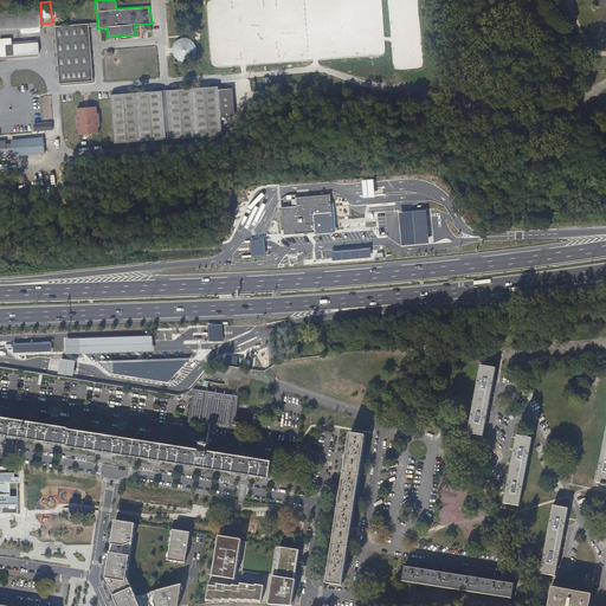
[(38,2),(0,5),(0,30),(39,27),(38,2)]
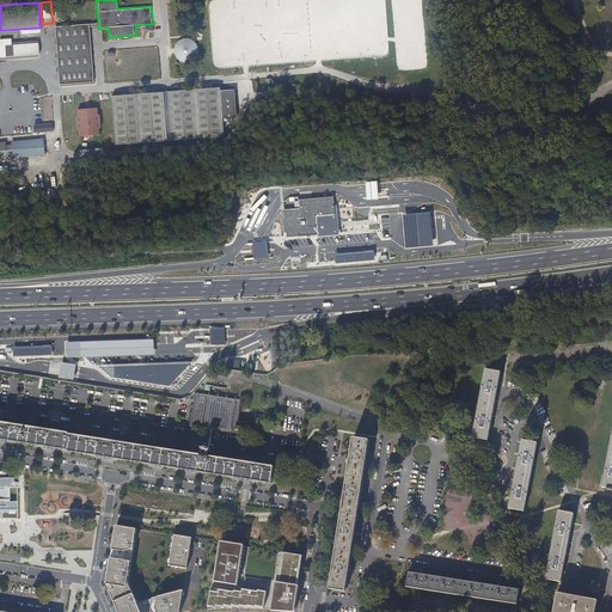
[(89,28),(89,23),(53,26),(57,85),(93,83),(89,28)]
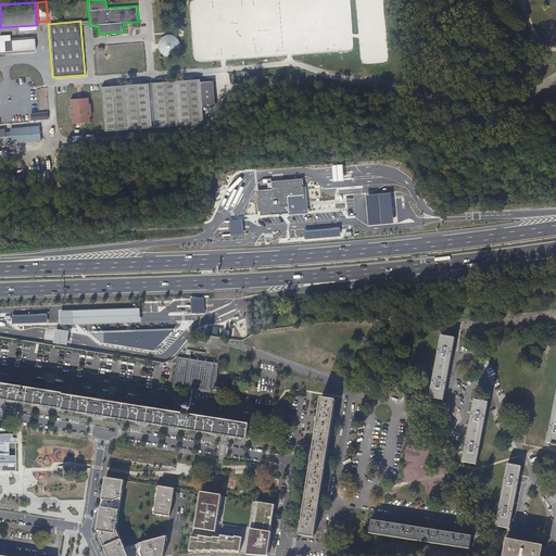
[(160,40),(159,45),(159,49),(161,52),(164,55),(167,57),(172,57),(176,54),(178,51),(179,47),(179,42),(177,39),(174,37),(171,35),(166,36),(163,37),(160,40)]
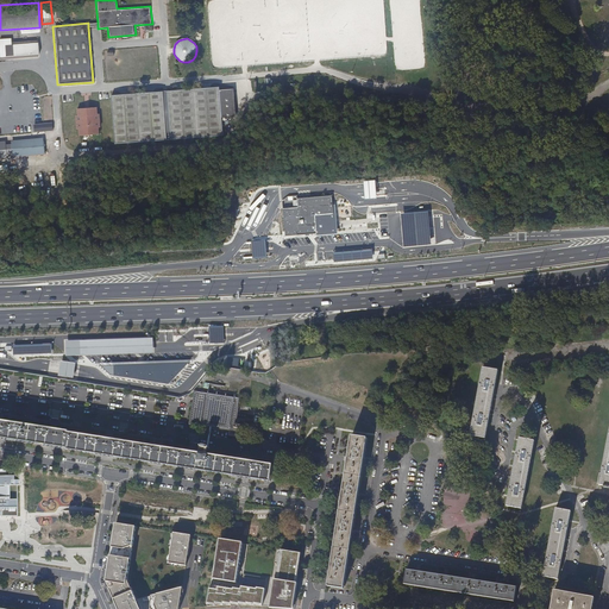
[(37,42),(1,45),(2,57),(37,55),(37,42)]
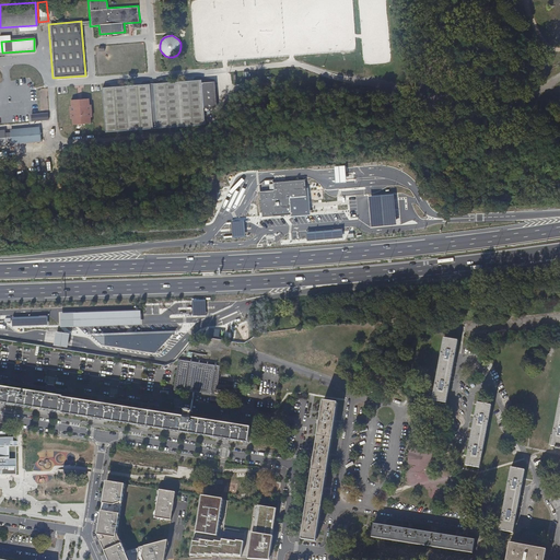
[(205,82),(203,80),(179,82),(183,128),(208,127),(207,108),(205,82)]
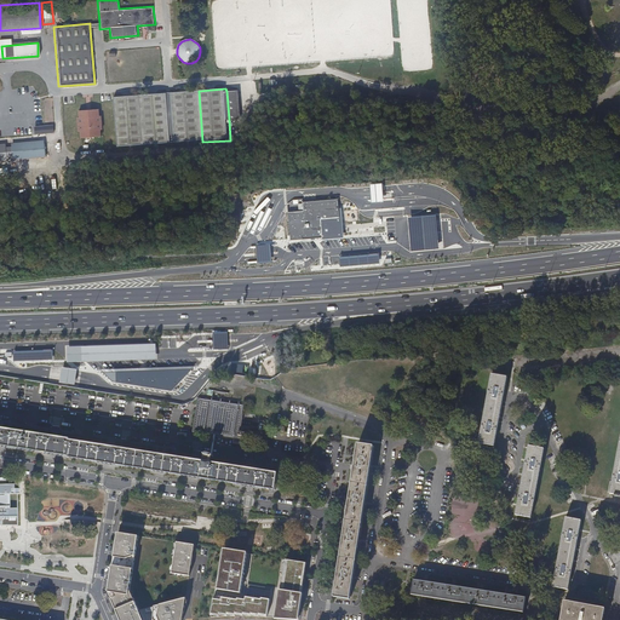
[(227,91),(229,120),(242,119),(240,90),(227,91)]
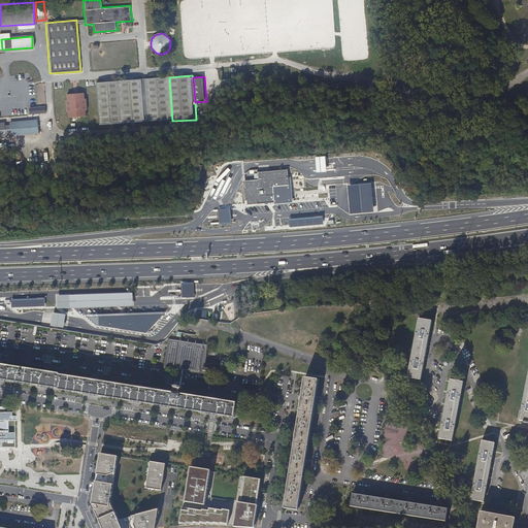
[(169,77),(146,79),(150,123),(172,121),(169,77)]
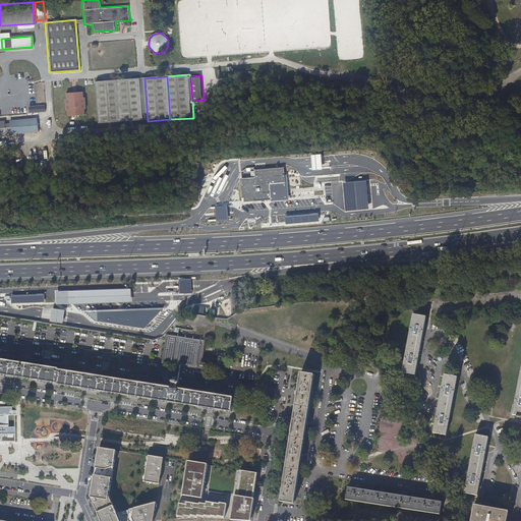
[(143,122),(139,78),(117,80),(121,123),(143,122)]
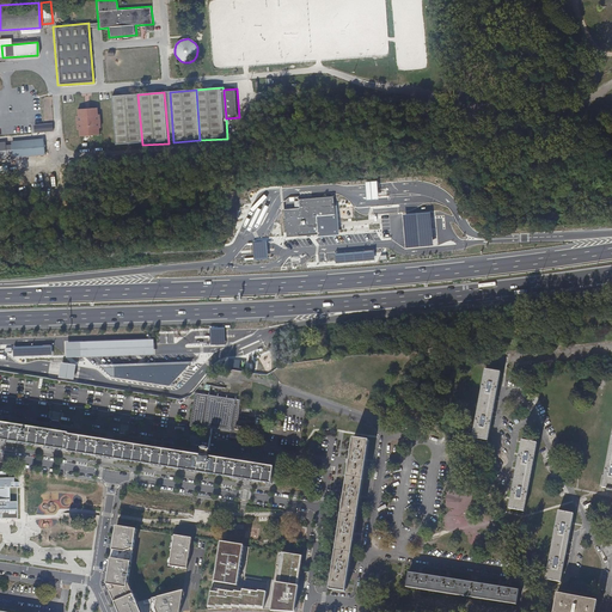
[(115,147),(142,145),(138,95),(110,97),(115,147)]
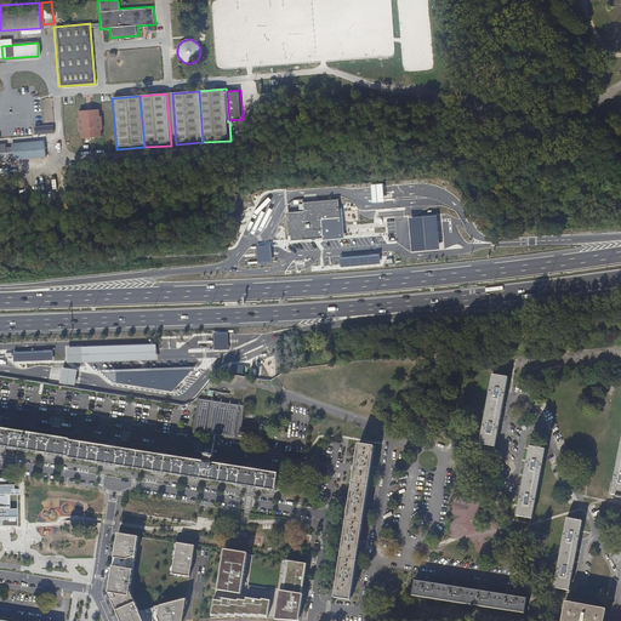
[(77,119),(75,119),(77,135),(78,135),(79,142),(101,140),(100,132),(102,132),(101,117),(98,117),(98,109),(77,112),(77,119)]
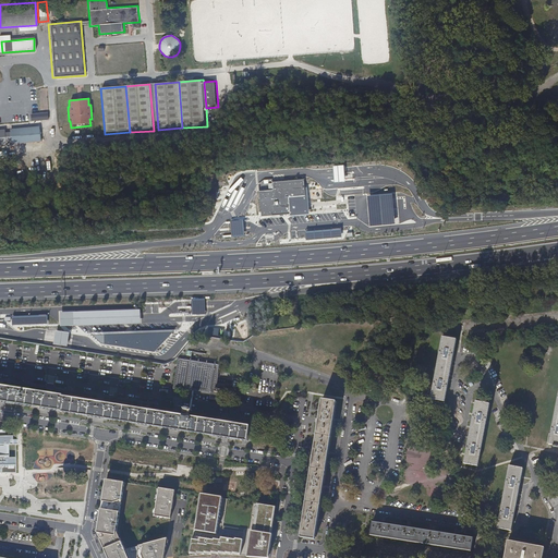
[(7,133),(7,134),(7,142),(7,144),(39,142),(38,131),(7,133)]
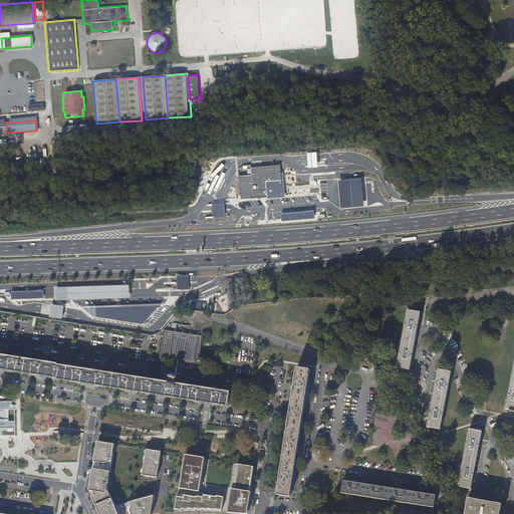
[(252,175),(239,176),(241,199),(283,195),(280,165),(251,167),(252,175)]
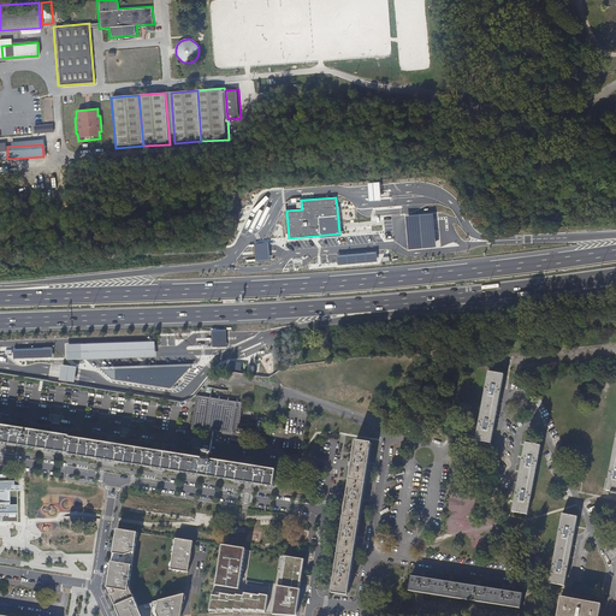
[(404,215),(408,250),(439,248),(436,213),(404,215)]
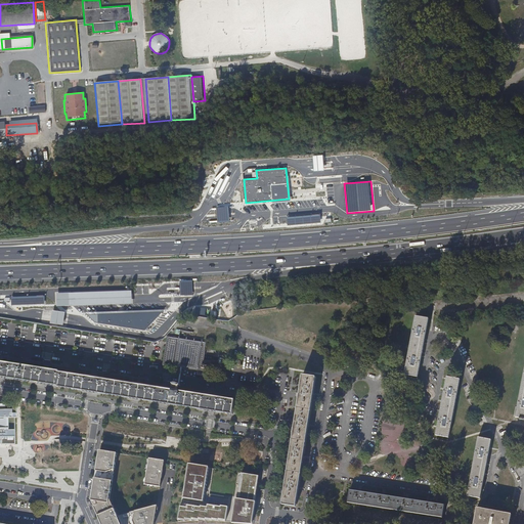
[(218,214),(218,219),(226,218),(225,213),(225,204),(217,205),(218,214)]
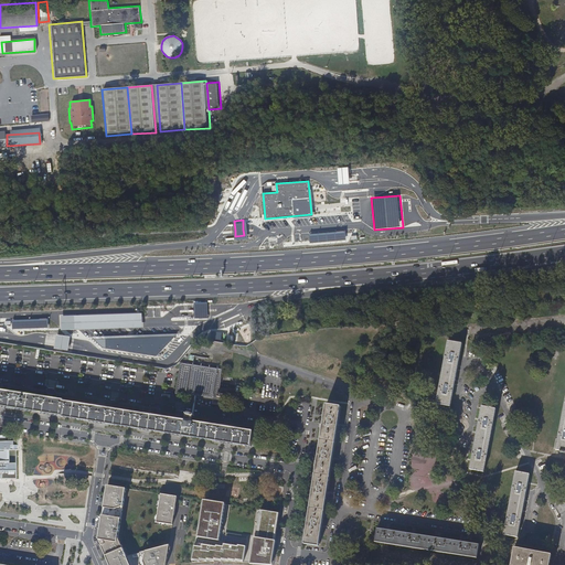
[(59,317),(60,331),(140,329),(140,326),(139,315),(86,316),(59,317)]
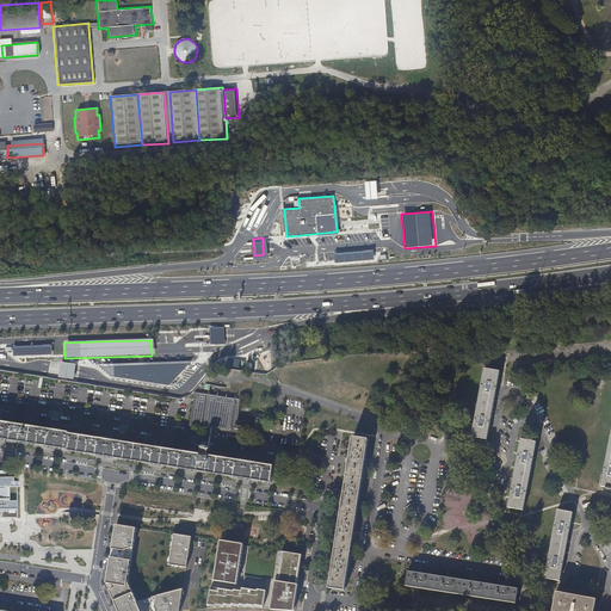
[(61,370),(60,377),(74,380),(75,372),(76,365),(62,363),(61,370)]
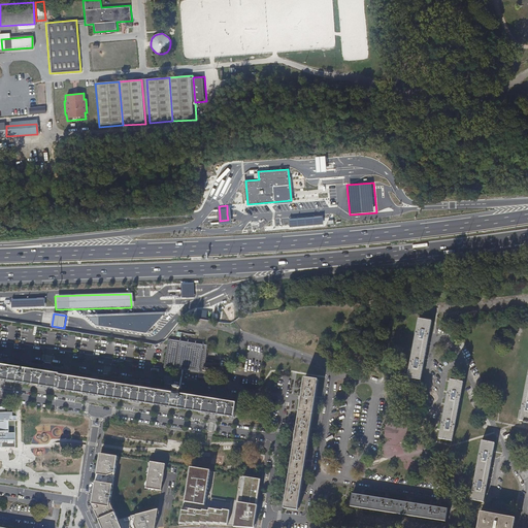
[(160,315),(96,317),(96,325),(143,334),(160,315)]
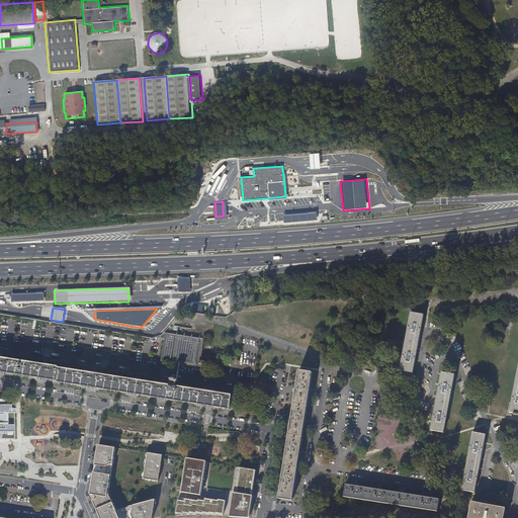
[(411,313),(400,371),(413,373),(416,358),(421,330),(424,316),(411,313)]
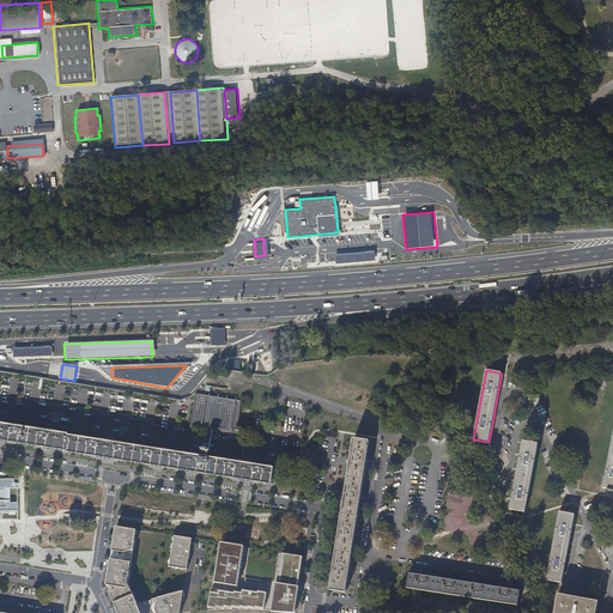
[(195,394),(192,428),(237,432),(241,399),(195,394)]
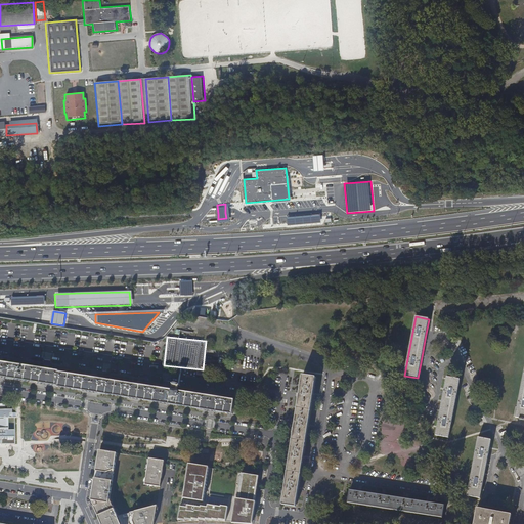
[(224,413),(232,415),(234,400),(0,362),(0,378),(7,379),(32,383),(55,387),(80,390),(103,394),(128,398),(151,402),(176,405),(200,409),(224,413)]
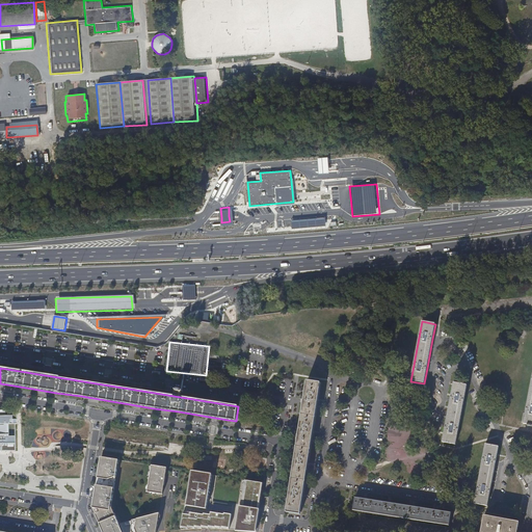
[(287,510),(300,512),(321,384),(307,382),(303,401),(298,435),(294,467),(289,500),(287,510)]
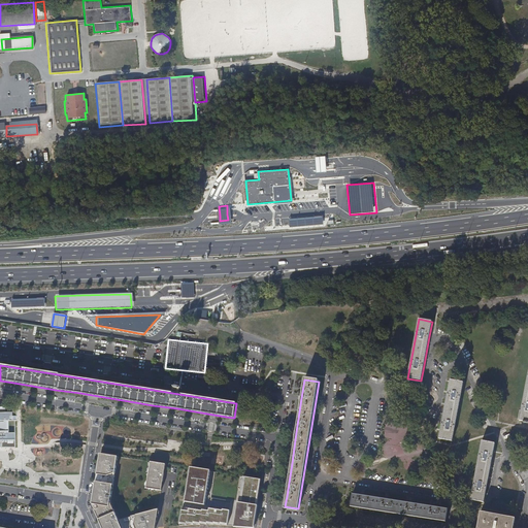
[(442,422),(439,438),(453,441),(464,383),(451,380),(448,397),(442,422)]
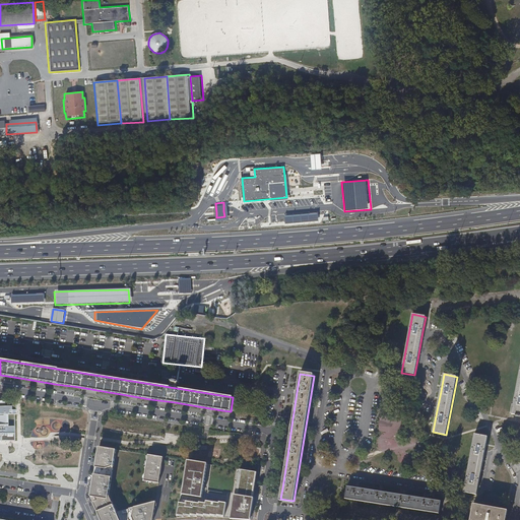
[(0,441),(2,441),(2,442),(16,441),(15,415),(17,415),(17,410),(16,410),(16,402),(0,399),(0,441)]
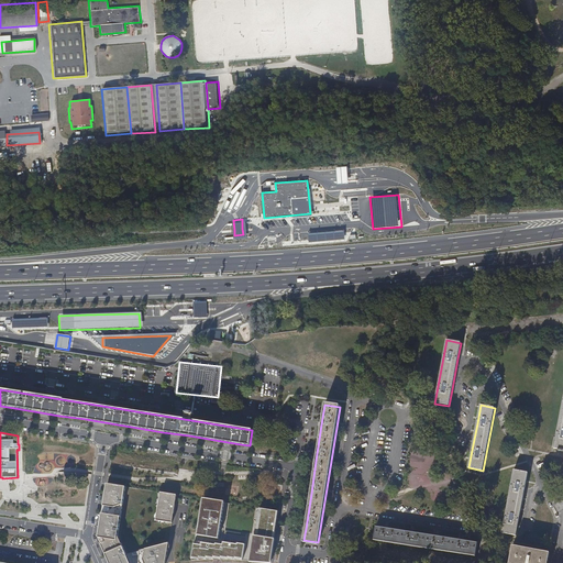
[(514,470),(501,532),(516,536),(519,517),(526,485),(528,473),(514,470)]
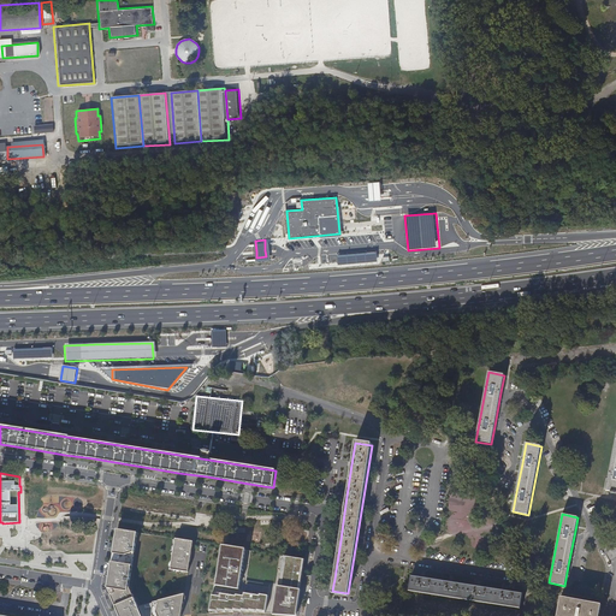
[(137,533),(117,529),(116,543),(113,556),(108,585),(108,588),(110,592),(119,615),(181,615),(185,594),(138,606),(129,586),(137,533)]
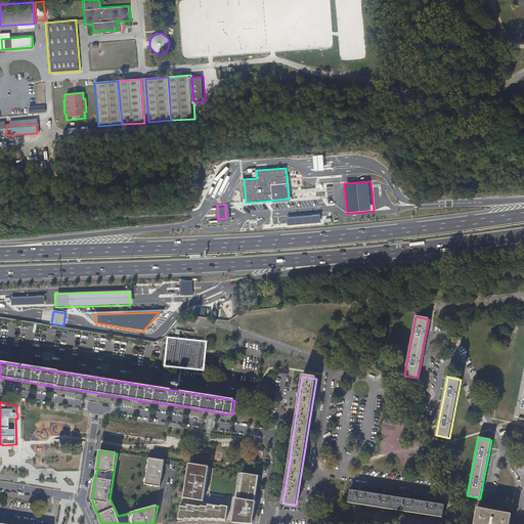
[(165,461),(149,459),(145,484),(161,487),(163,473),(165,461)]
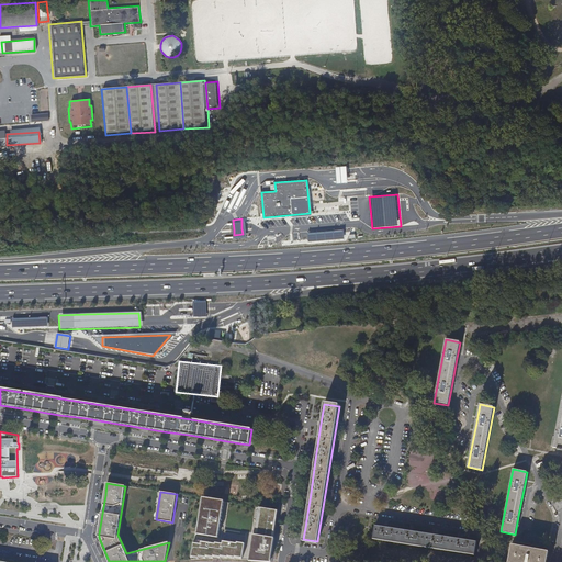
[(195,536),(216,539),(224,502),(203,498),(195,536)]
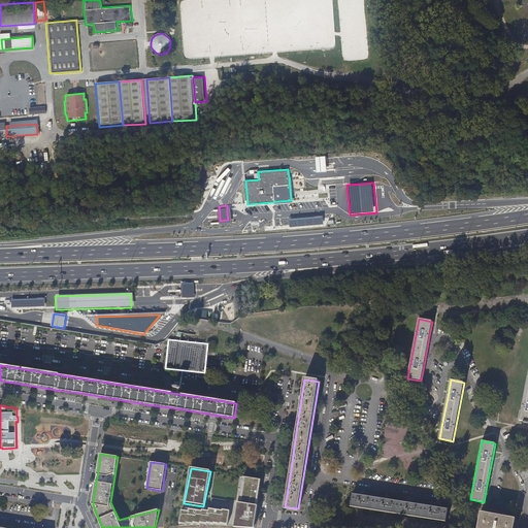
[(260,480),(245,477),(242,502),(239,502),(235,526),(254,527),(254,524),(257,504),(256,504),(260,480)]
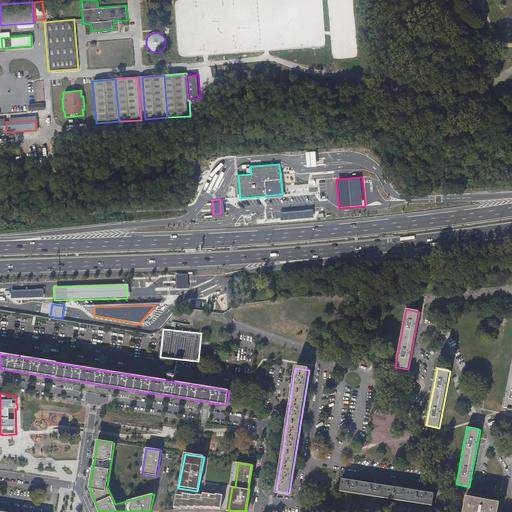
[(342,479),(340,491),(350,493),(373,496),(396,500),(419,503),(433,505),(435,493),(424,491),(400,488),(377,484),(354,481),(342,479)]
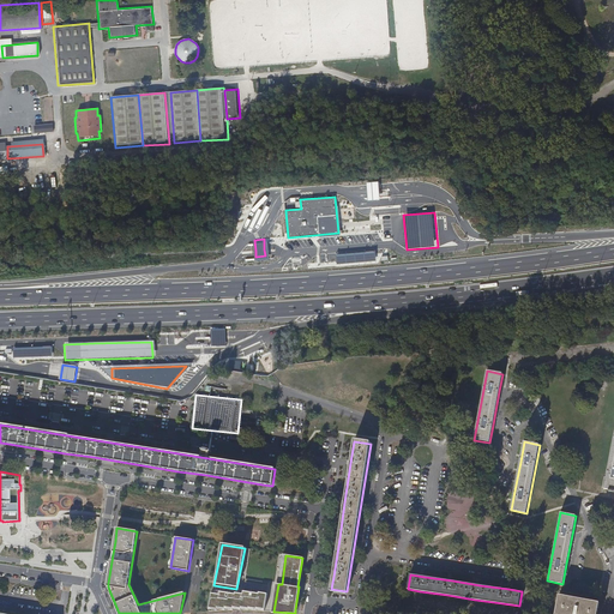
[(220,594),(211,593),(209,608),(217,609),(218,607),(226,608),(226,607),(234,608),(234,607),(238,608),(241,608),(241,607),(250,608),(257,609),(257,608),(265,609),(268,594),(259,593),(259,594),(244,591),(244,594),(238,593),(238,596),(220,594)]
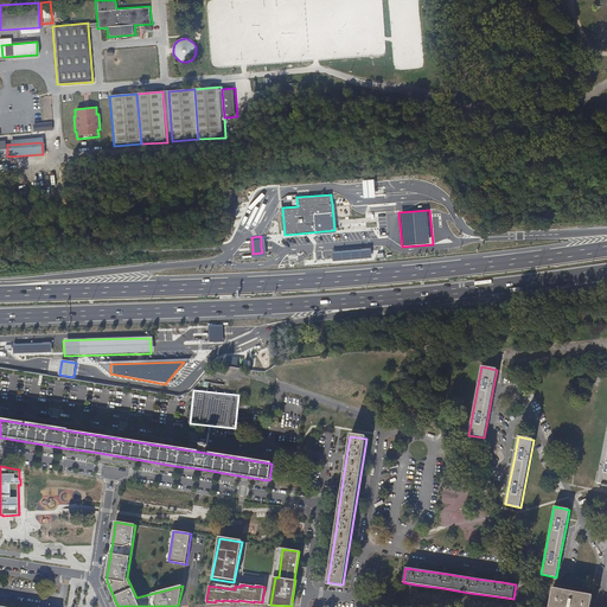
[(554,588),(549,606),(589,606),(593,595),(554,588)]
